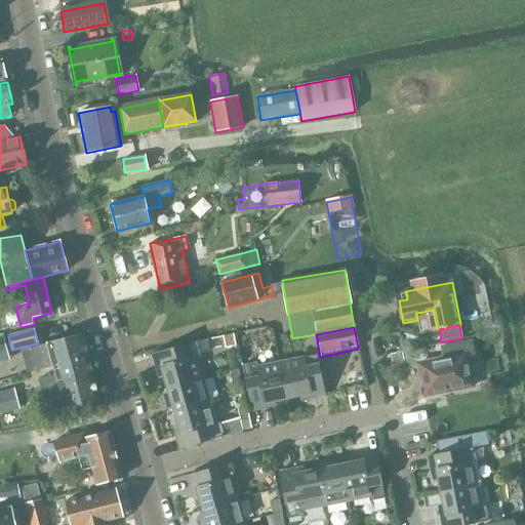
[(162,371),(167,389),(203,378),(197,357),(201,356),(201,354),(236,346),(233,332),(197,341),(152,355),(157,372),(162,371)]
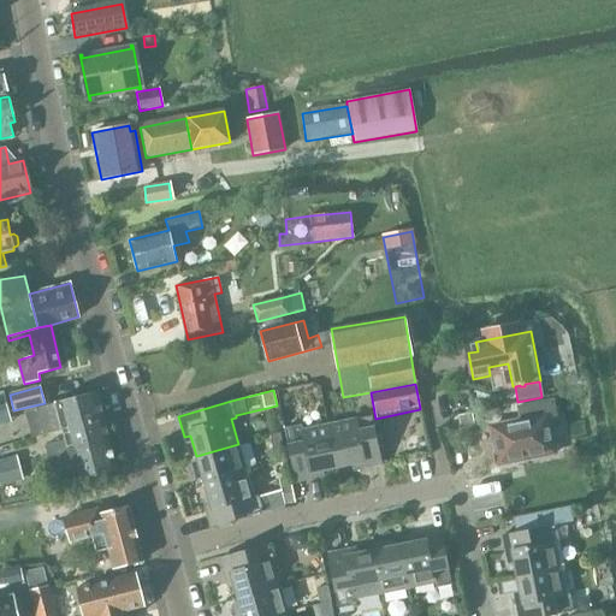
[(59,419),(63,431),(102,420),(95,394),(36,409),(40,425),(59,419)]
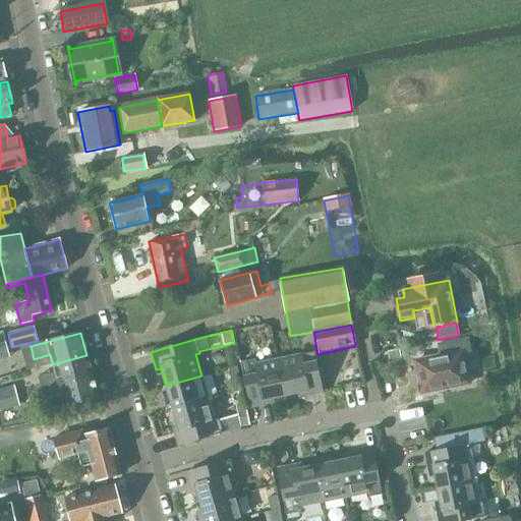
[(314,352),(278,359),(285,395),(303,392),(304,396),(323,393),(314,352)]
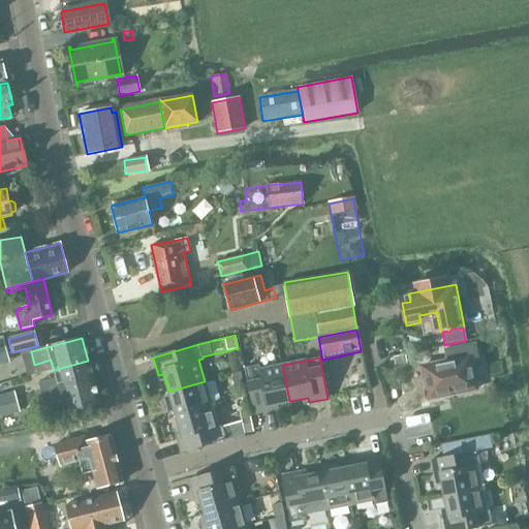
[(416,368),(423,401),(471,391),(465,359),(416,368)]
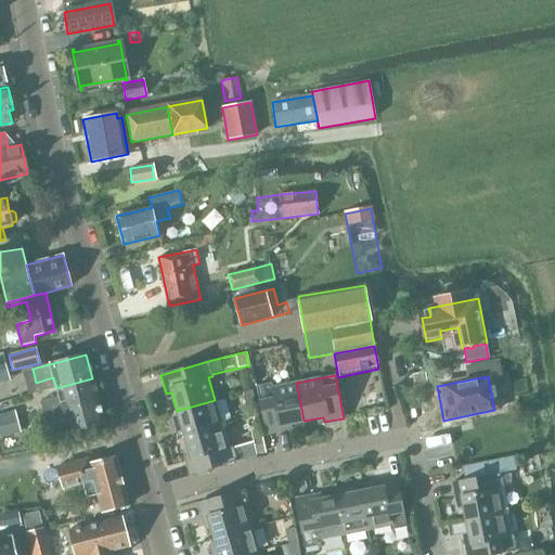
[(40,401),(44,415),(99,400),(92,378),(56,388),(59,397),(40,401)]
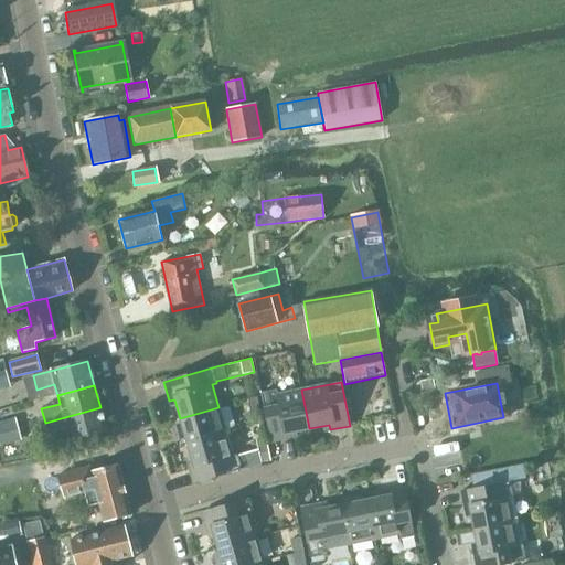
[(309,428),(301,390),(277,395),(276,390),(260,393),(270,443),(290,438),(289,433),(309,428)]
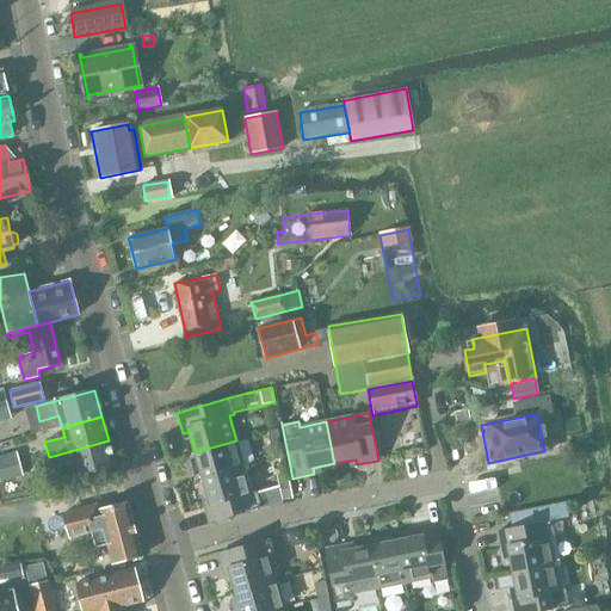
[(267,432),(271,446),(281,444),(278,430),(267,432)]
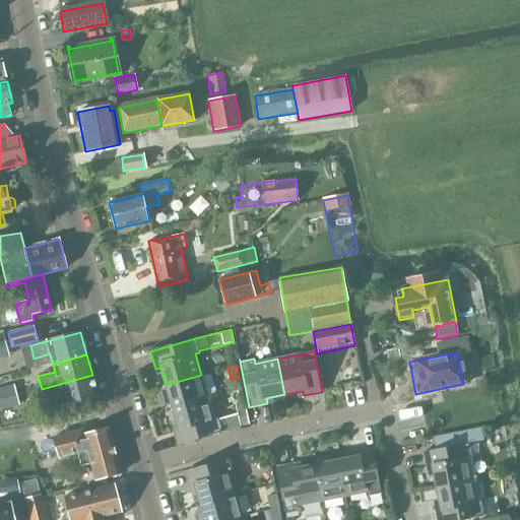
[(92,375),(42,389),(45,401),(54,399),(56,408),(99,397),(92,375)]
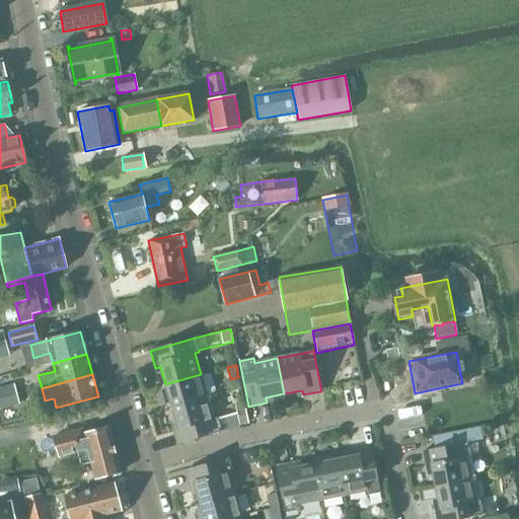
[(169,398),(171,406),(207,396),(201,374),(165,384),(166,387),(161,388),(164,399),(169,398)]
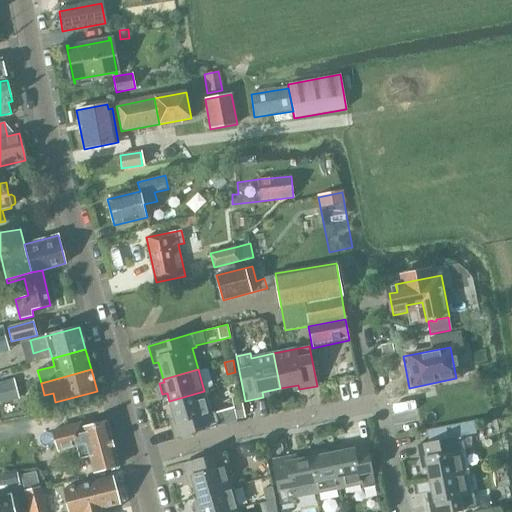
[(14,379),(0,382),(0,393),(17,389),(14,379)]
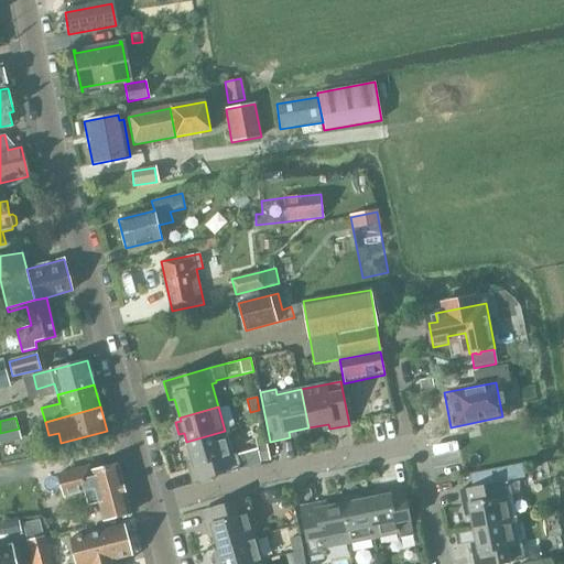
[(19,429),(0,433),(0,444),(21,440),(19,429)]
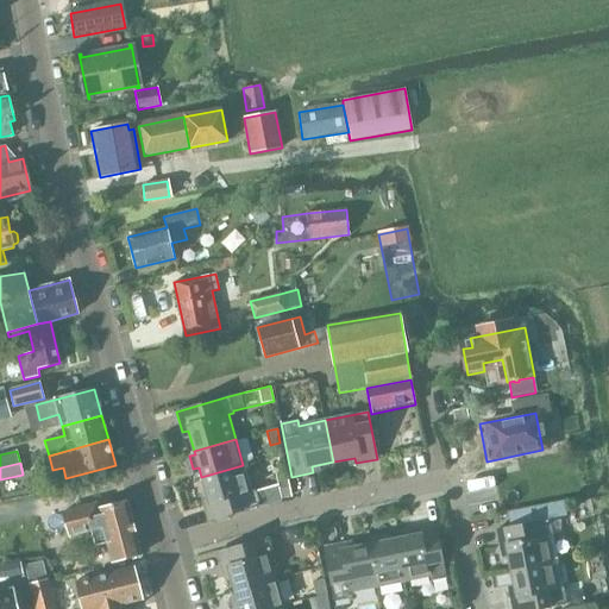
[(243,465),(201,477),(208,498),(202,500),(208,521),(259,506),(281,501),(276,485),(256,491),(255,489),(249,490),(243,465)]
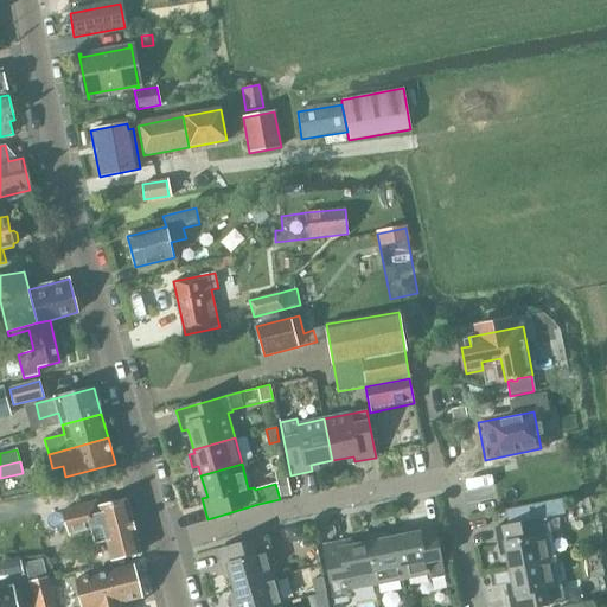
[(90,529),(94,537),(134,526),(127,500),(97,508),(96,502),(62,510),(69,535),(90,529)]
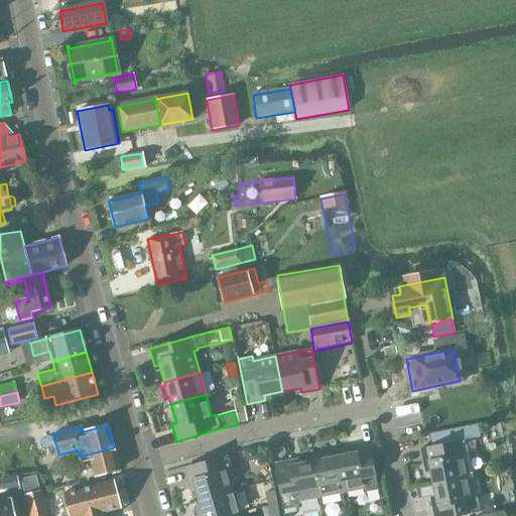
[(455,429),(457,437),(465,435),(464,427),(455,429)]
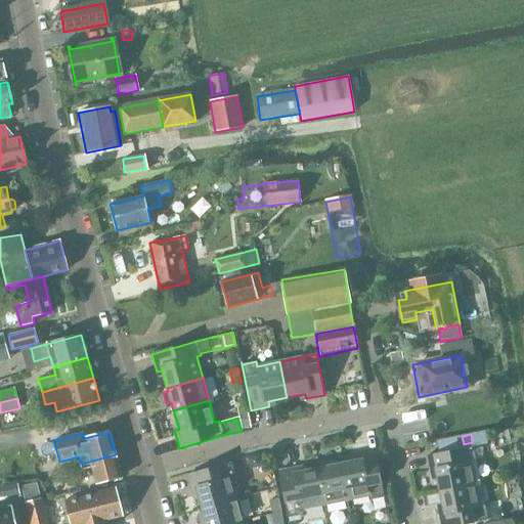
[(437,440),(439,448),(451,446),(449,438),(437,440)]
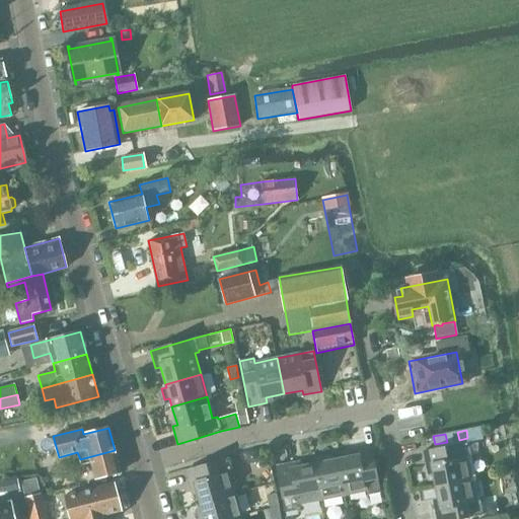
[(432,468),(435,487),(475,478),(471,457),(471,456),(468,442),(423,451),(427,469),(432,468)]
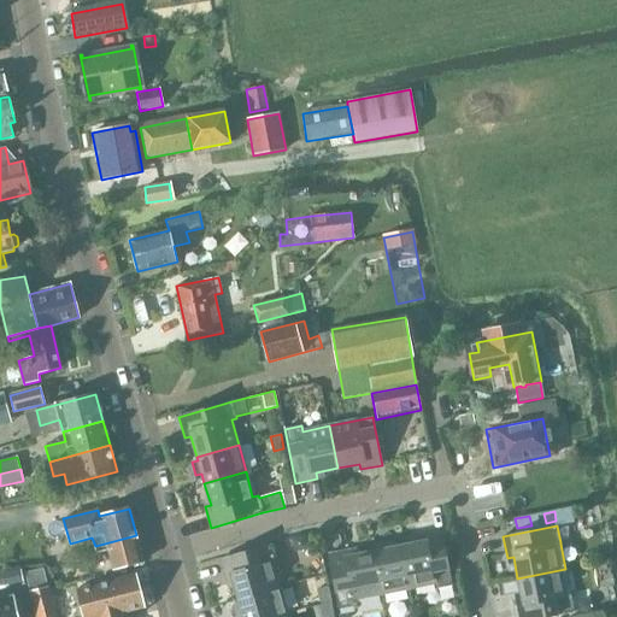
[(421,542),(399,546),(407,589),(434,583),(435,589),(452,586),(441,533),(419,536),(421,542)]
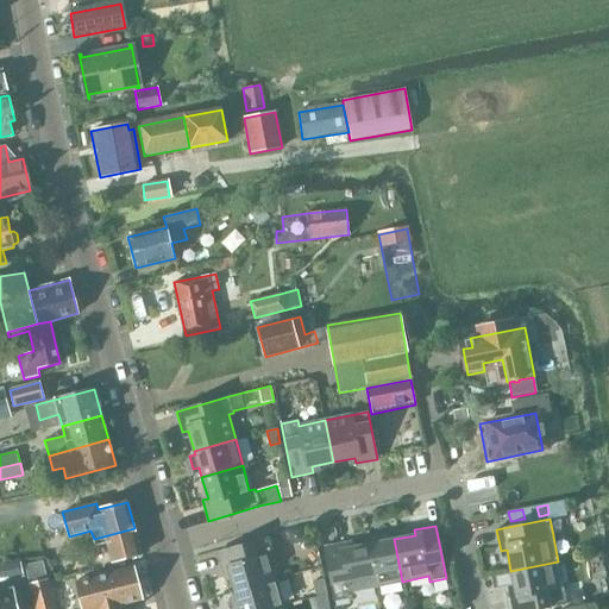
[(135,528),(94,539),(95,546),(107,542),(112,562),(140,554),(135,528)]
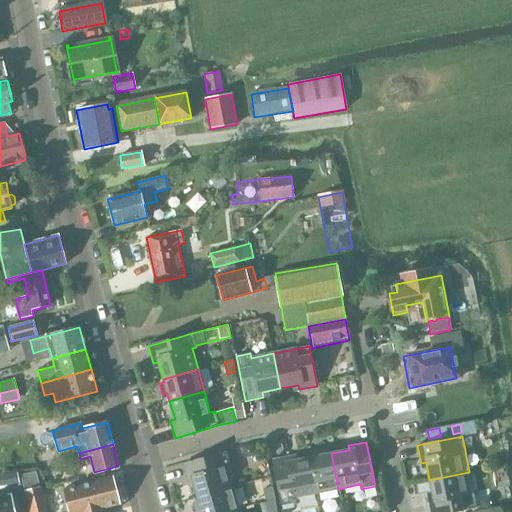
[(317,456),(309,458),(316,493),(338,489),(331,453),(329,454),(328,449),(316,452),(317,456)]
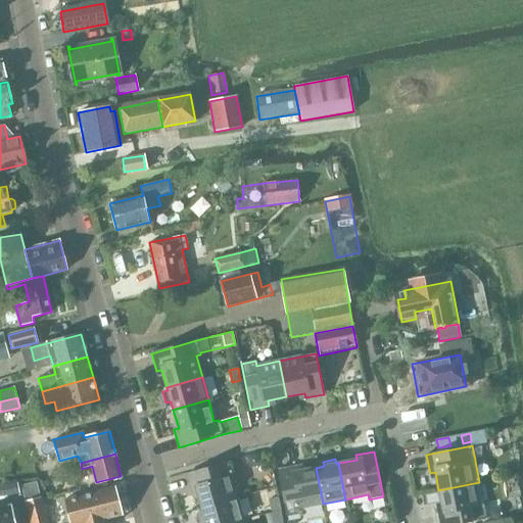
[(196,490),(201,509),(237,498),(231,477),(235,475),(231,461),(187,474),(192,492),(196,490)]
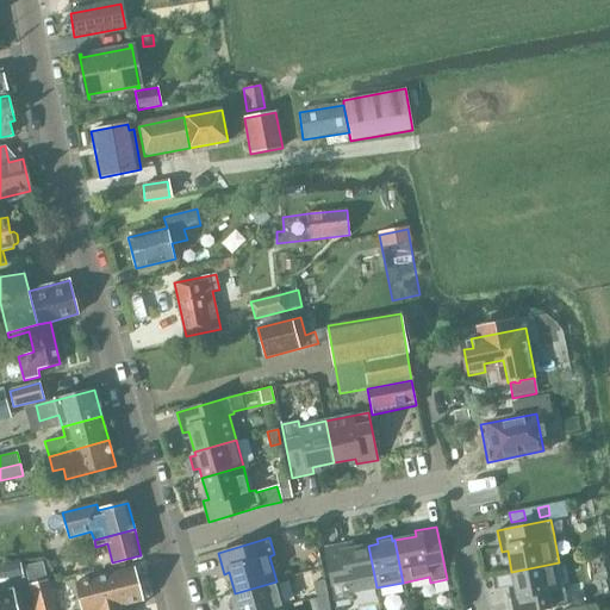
[(377,587),(368,546),(347,551),(346,545),(324,548),(335,602),(352,598),(350,593),(377,587)]
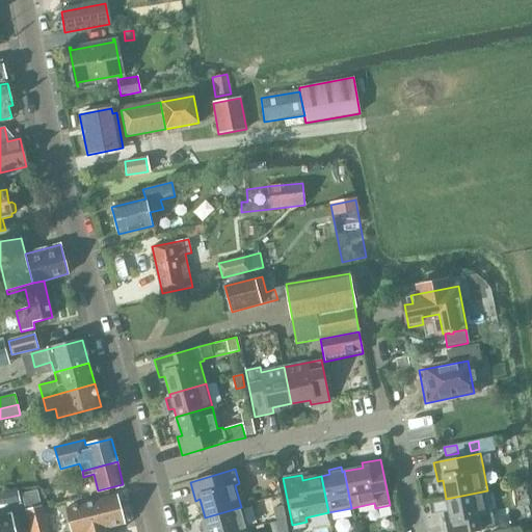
[(41,487),(24,490),(26,502),(43,499),(41,487)]
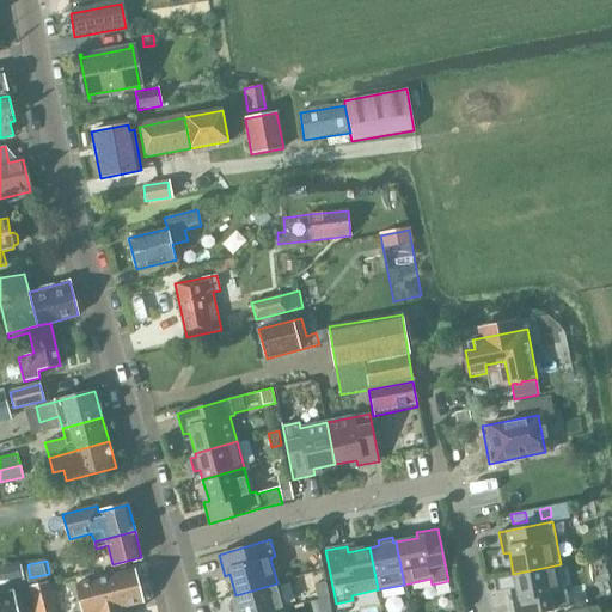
[(561,564),(513,574),(518,595),(512,597),(514,611),(545,611),(570,607),(567,591),(565,591),(561,564)]
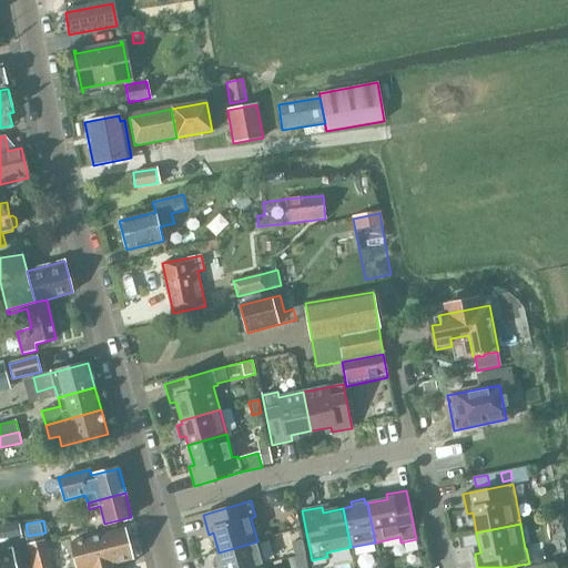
[(19,525),(0,527),(0,539),(21,536),(19,525)]
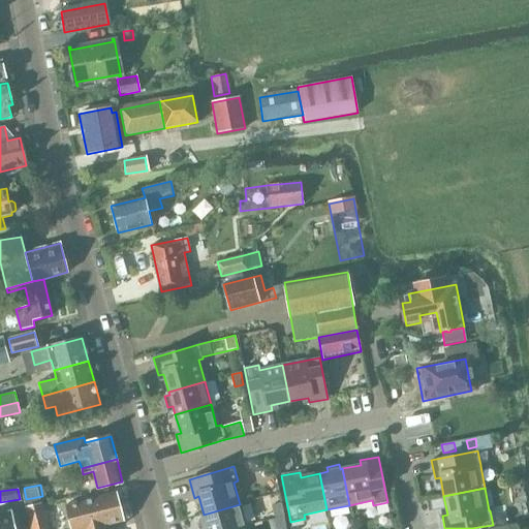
[(105,528),(104,526),(124,521),(117,493),(64,505),(70,528),(105,528)]
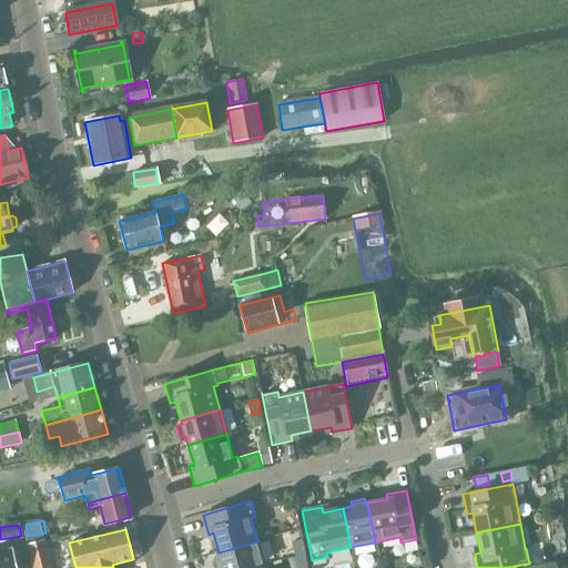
[(61,567),(52,537),(28,544),(34,567),(61,567)]
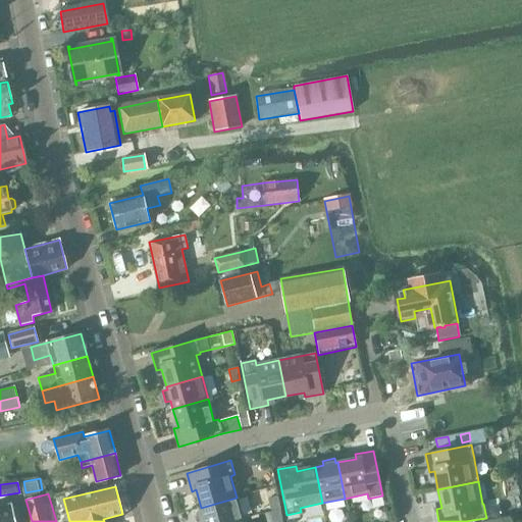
[(268,499),(271,511),(280,509),(277,497),(268,499)]
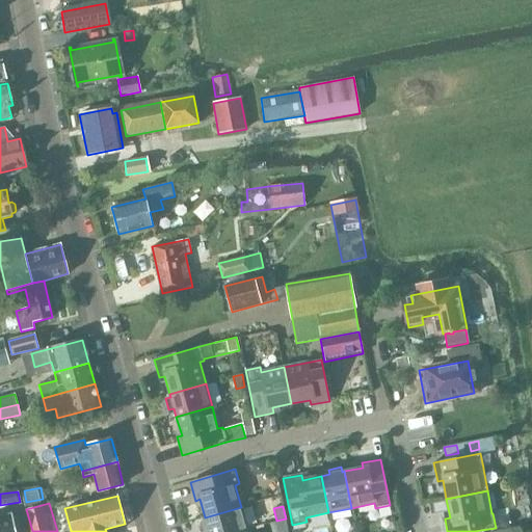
[(207,531),(209,531),(239,531),(247,530),(241,507),(205,517),(206,520),(201,521),(204,531),(207,531)]
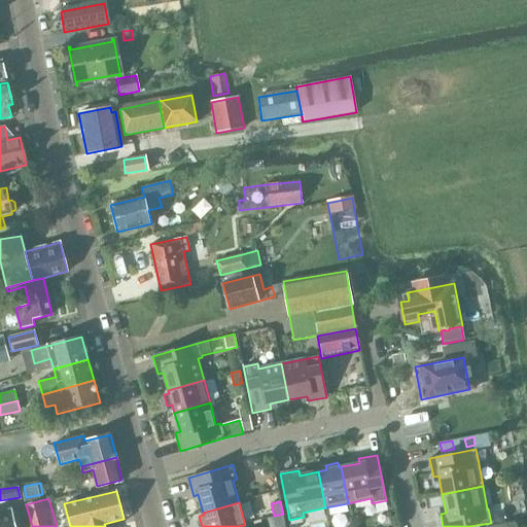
[(15,526),(11,508),(0,512),(0,526),(15,526)]
